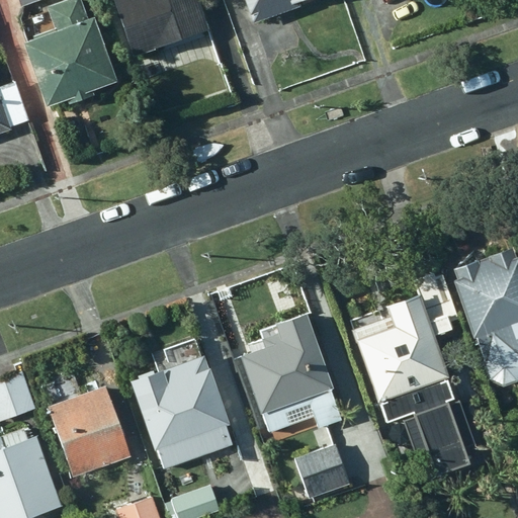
[(118,81),(95,16),(89,18),(82,0),(64,0),(49,5),(58,31),(26,42),(49,106),(69,99),(71,104),(95,96),(93,90),(118,81)]
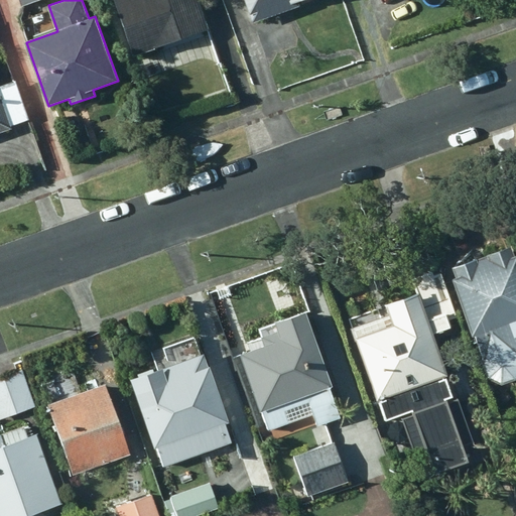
[(211,29),(201,0),(115,0),(134,55),(211,29)]
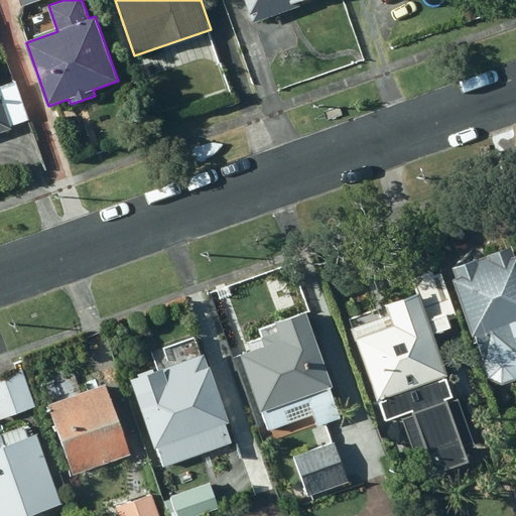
[(246,0),(254,23),(302,6),(300,2),(305,0),(246,0)]
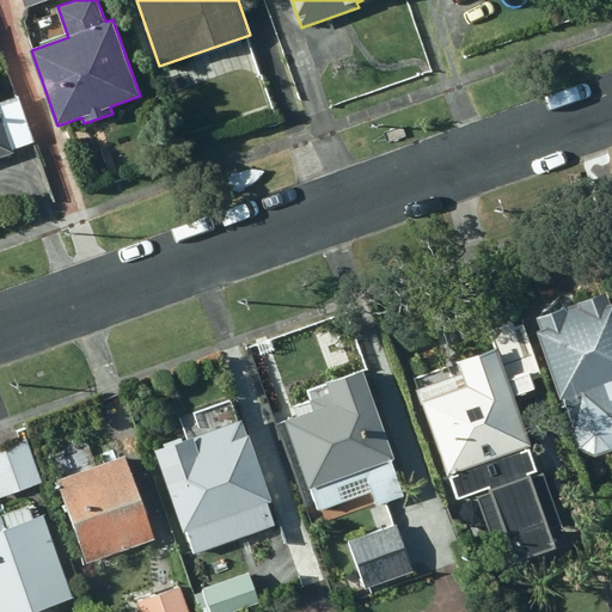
[(208,51),(163,67),(172,93),(218,78),(208,51)]
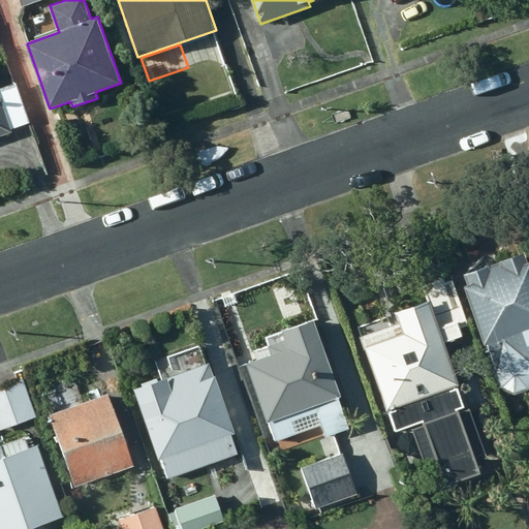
[(0,88),(0,136),(13,132),(13,129),(30,124),(16,83),(0,88)]
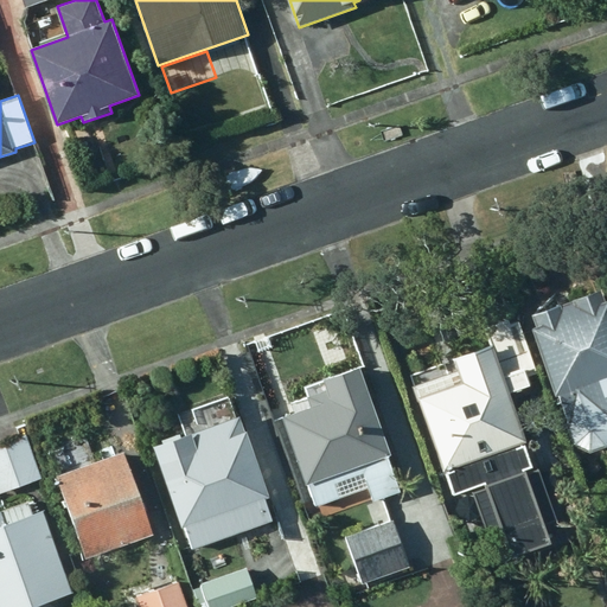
[(538,326),(534,327),(574,445),(592,453),(606,447),(606,302),(602,291),(535,317),(538,326)]
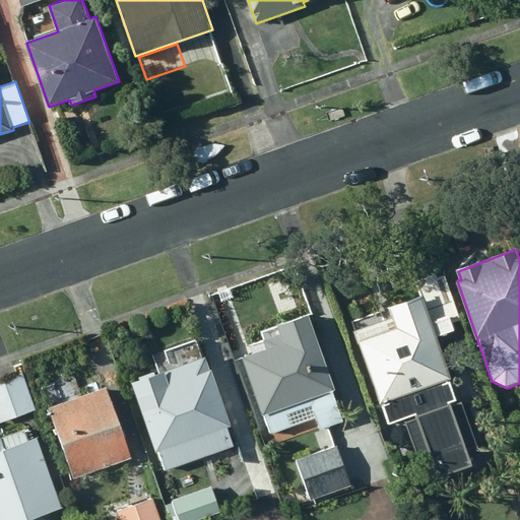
[(421,298),(352,322),(381,405),(453,381),(439,337),(457,331),(454,323),(462,320),(446,274),(438,277),(437,273),(414,280),(421,298)]
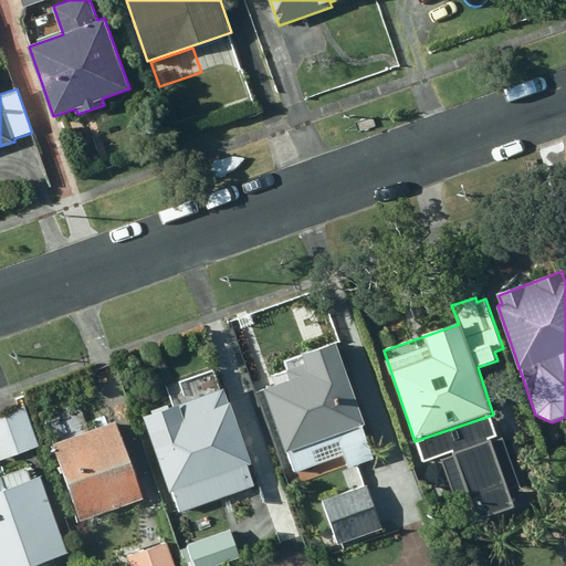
[(292,380),(265,389),(287,452),(290,451),(297,472),(320,464),(315,452),(341,443),(349,468),(375,459),(364,426),(366,425),(338,342),(303,354),(307,365),(289,371),(292,380)]
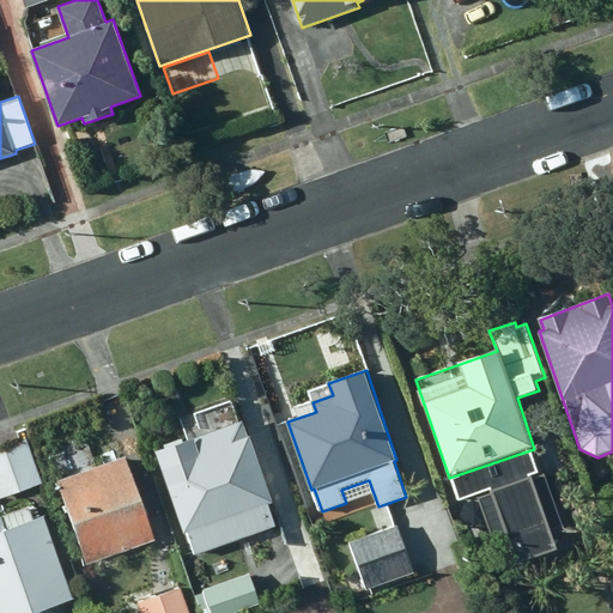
[(273,502),(244,422),(186,442),(183,437),(163,444),(164,449),(156,451),(193,556),(277,526),(269,504),(273,502)]
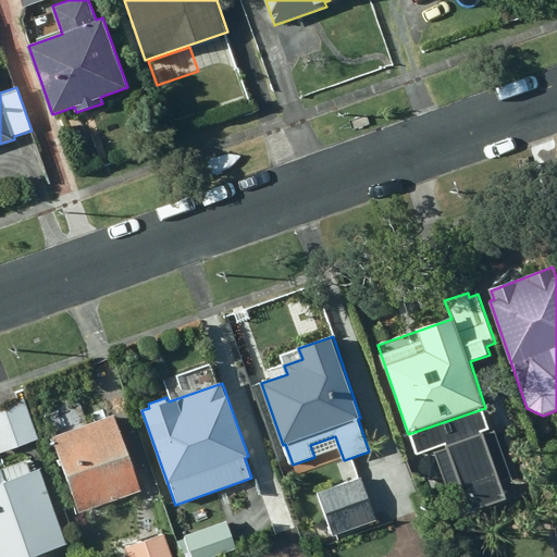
[(24,398),(0,406),(0,454),(39,441),(24,398)]
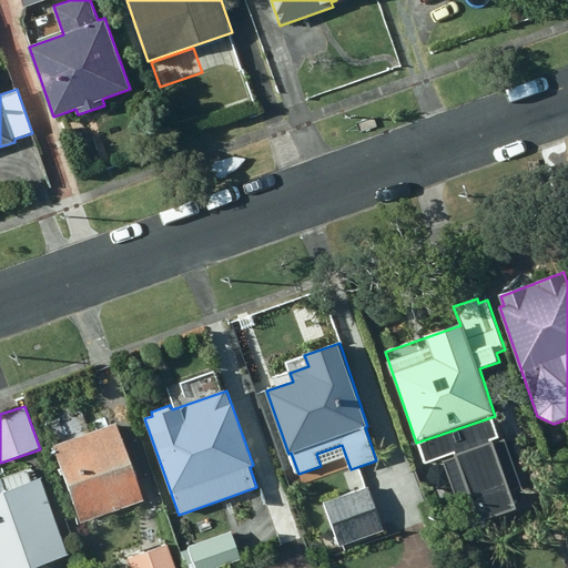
[(118,424),(53,446),(81,525),(145,501),(118,424)]
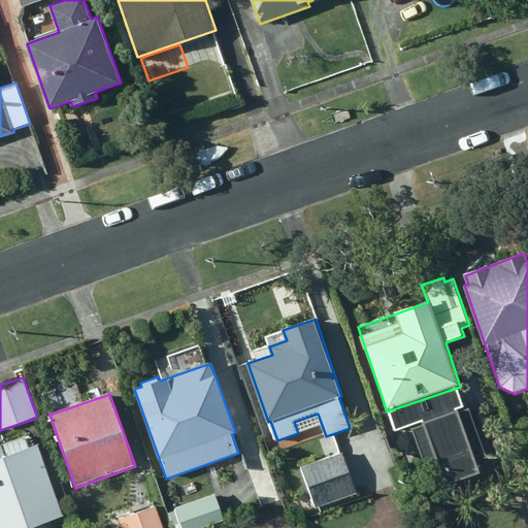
[(25,437),(0,446),(0,527),(33,527),(64,518),(38,444),(28,449),(25,437)]
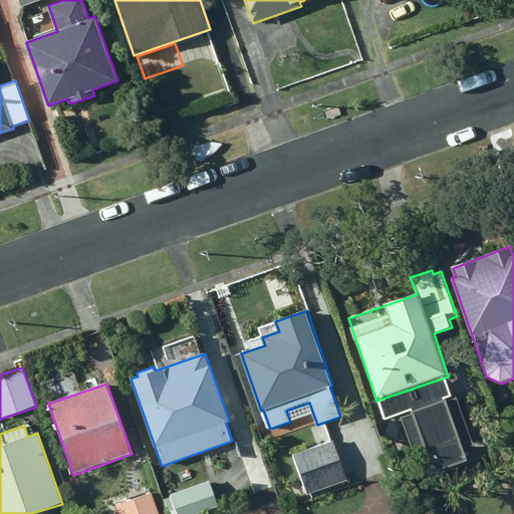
[(334,440),(292,454),(307,495),(348,481),(334,440)]
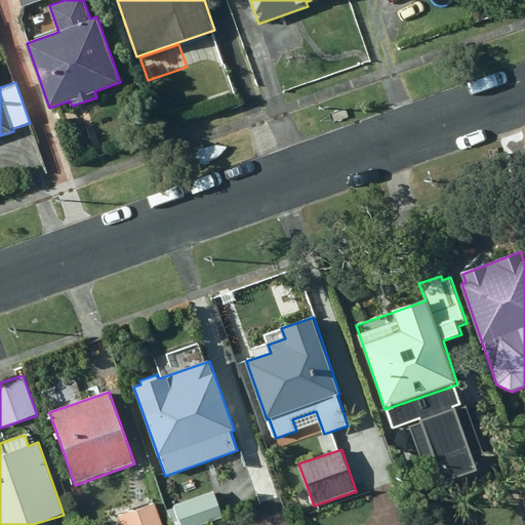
[(174,487),(162,491),(167,509),(179,505),(174,487)]
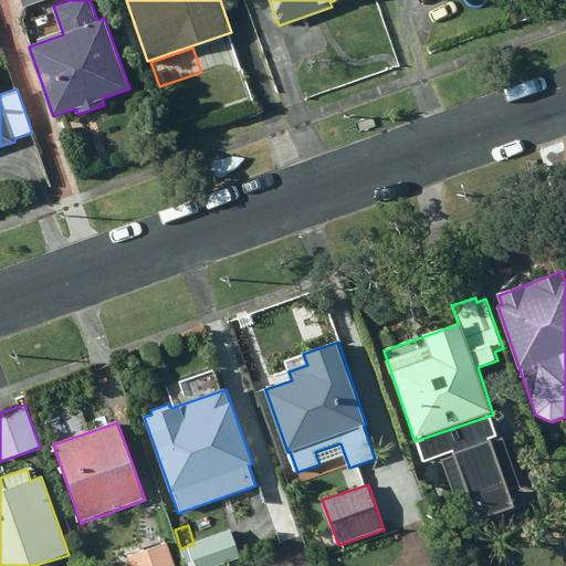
[(224,536),(176,552),(180,565),(222,565),(233,563),(224,536)]
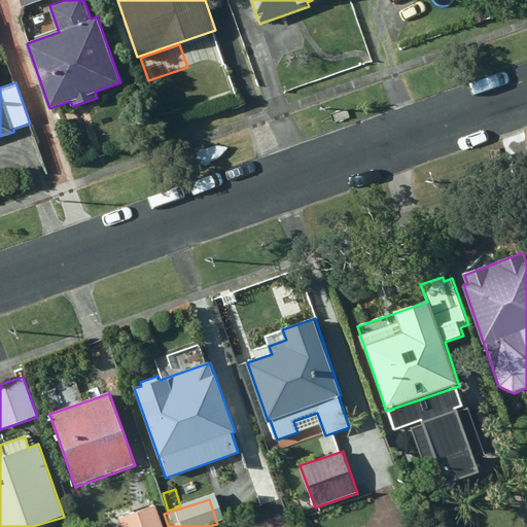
[(164,526),(157,506),(118,519),(120,526),(164,526)]
